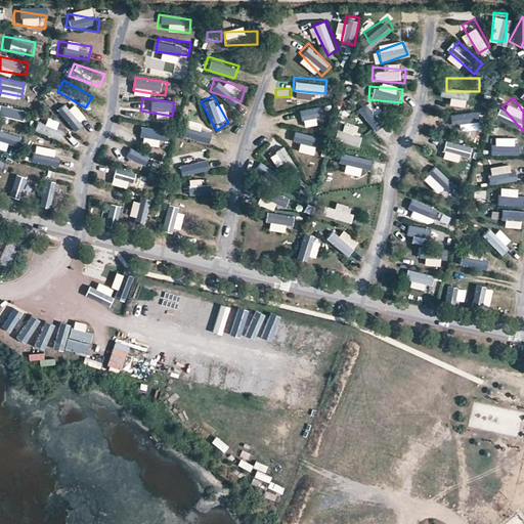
[(234,111),(246,116),(250,106),(237,101),(234,111)]
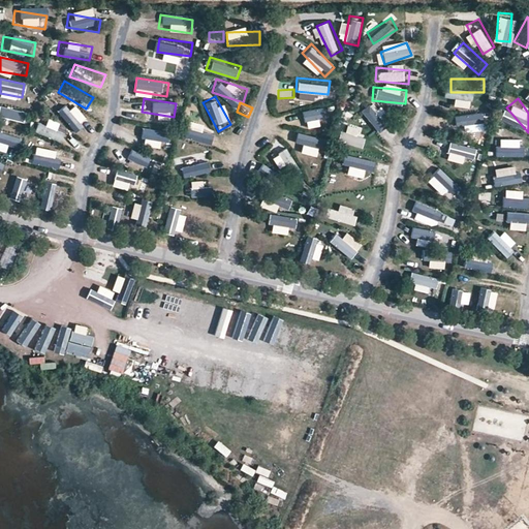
[(457,126),(488,116),(484,102),(453,114),(457,126)]
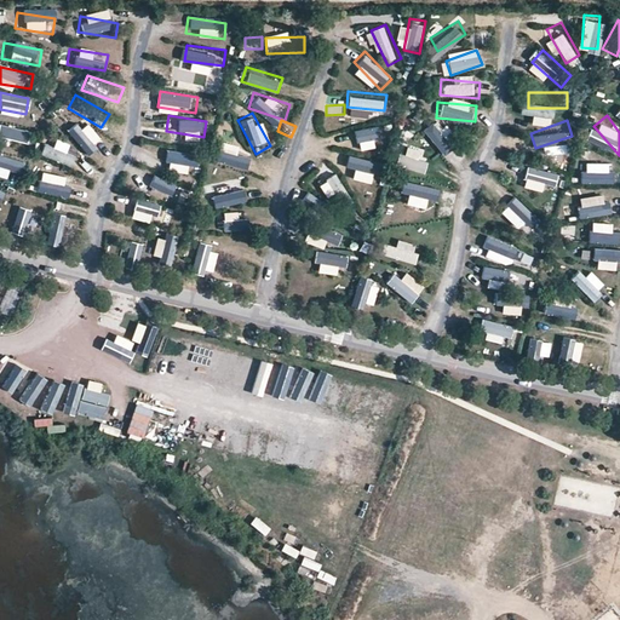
[(69,136),(102,154),(110,141),(76,121),(69,136)]
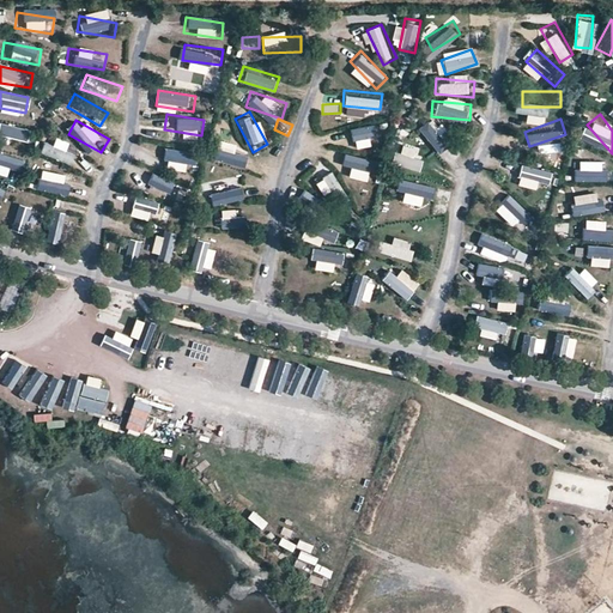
[(417,131),(442,159),(454,149),(429,120),(417,131)]
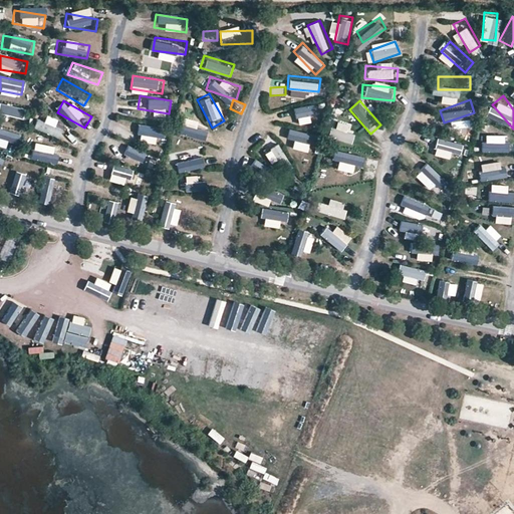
[(0,116),(20,120),(22,108),(0,103),(0,116)]
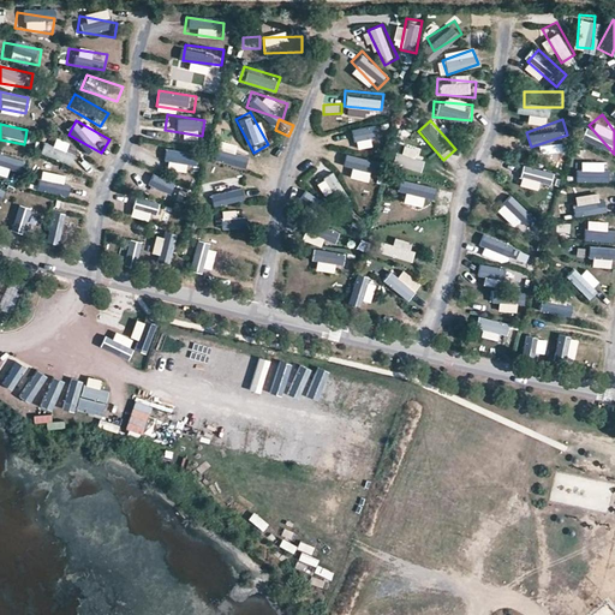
[(350,150),(387,139),(382,125),(346,135),(350,150)]
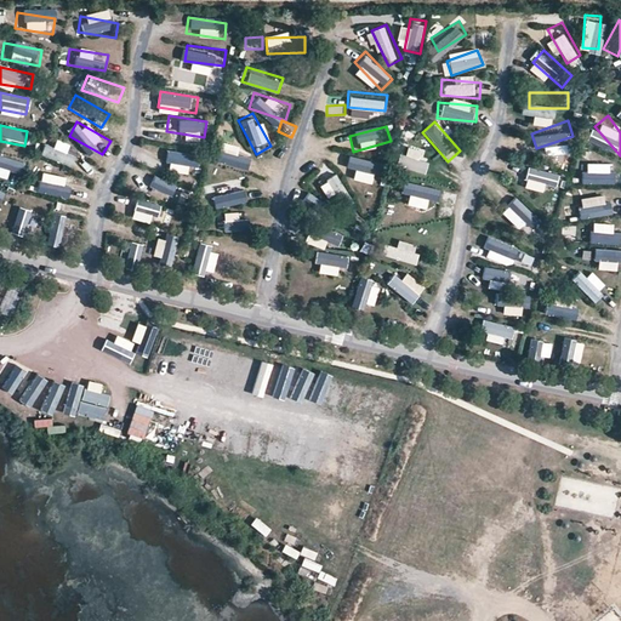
[(399,142),(421,174),(433,165),(411,134),(399,142)]
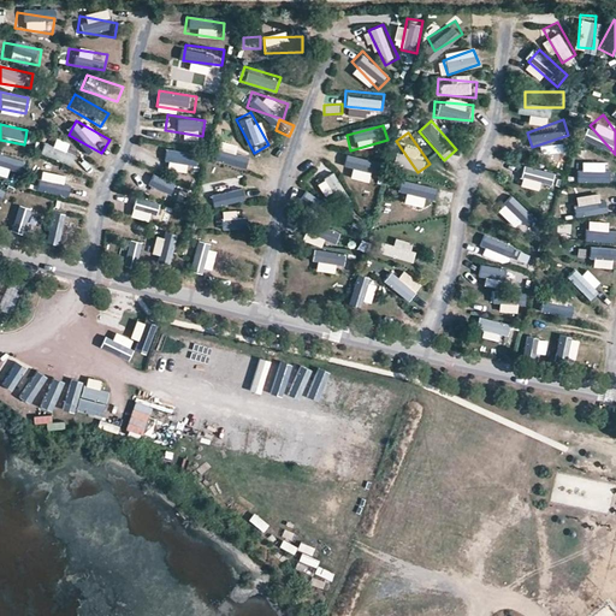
[(39,154),(75,166),(80,152),(43,140),(39,154)]
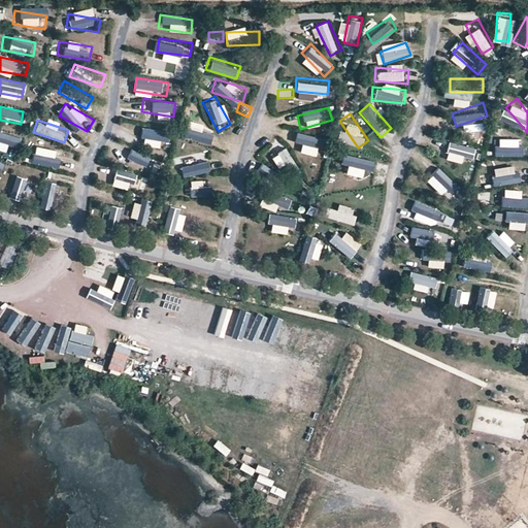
[(134,135),(165,145),(169,133),(138,123),(134,135)]
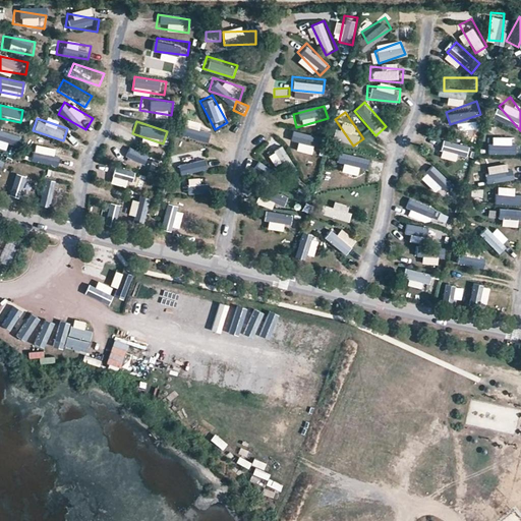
[(175,135),(207,143),(210,131),(179,122),(175,135)]
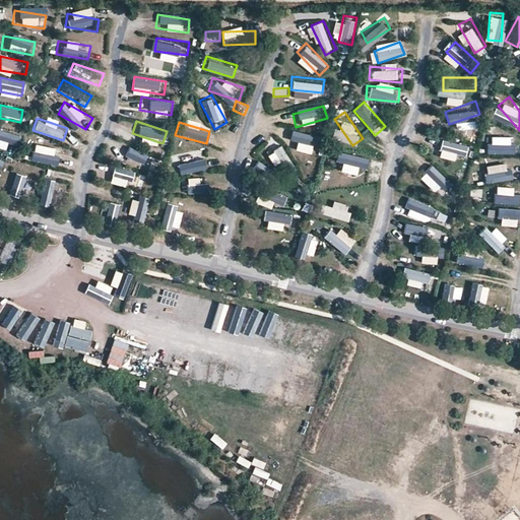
[(0,142),(15,145),(17,132),(0,129),(0,142)]
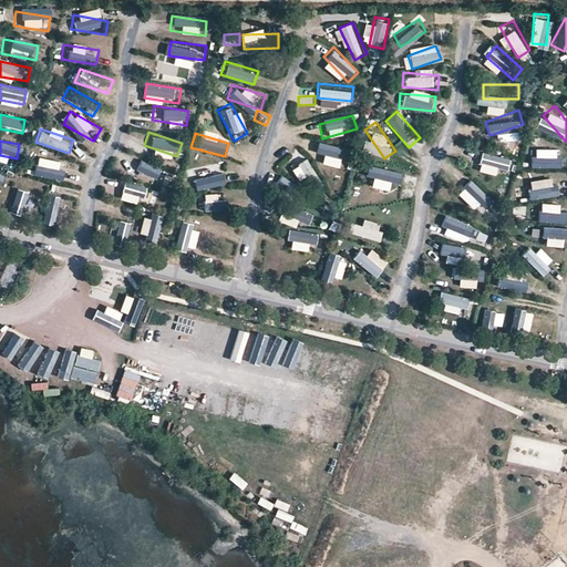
[(511,168),(487,142),(476,151),(500,178),(511,168)]
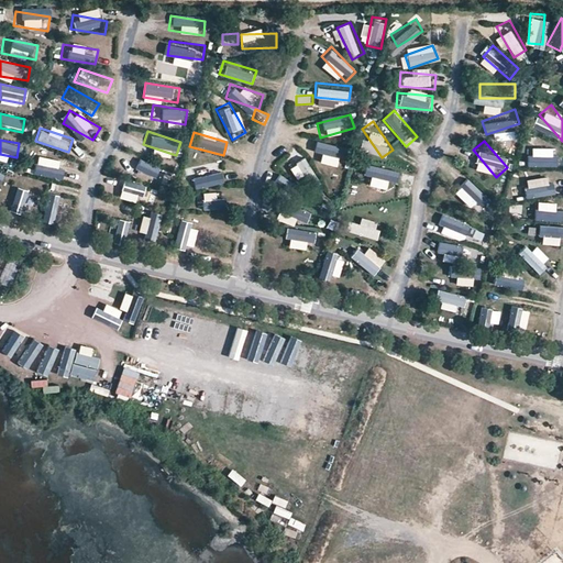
[(416,142),(408,144),(414,156),(420,154),(416,142)]
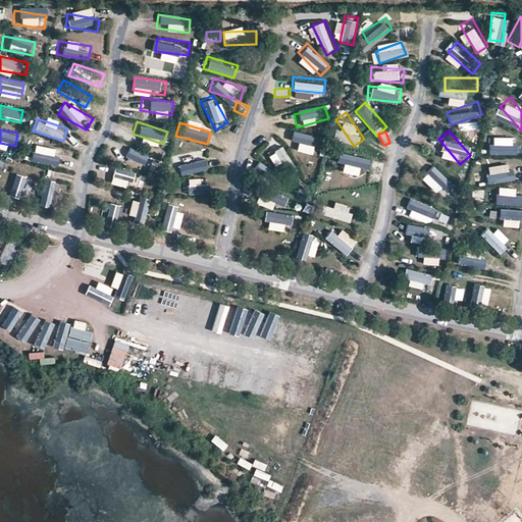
[(298,134),(296,143),(302,144),(301,152),(319,155),(321,138),(298,134)]
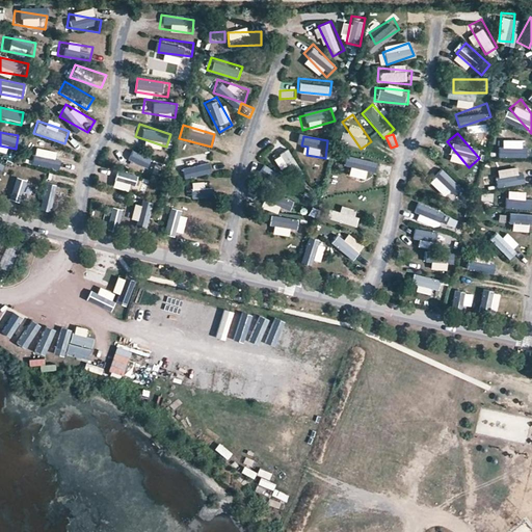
[(311,161),(284,142),(275,153),(302,173),(311,161)]
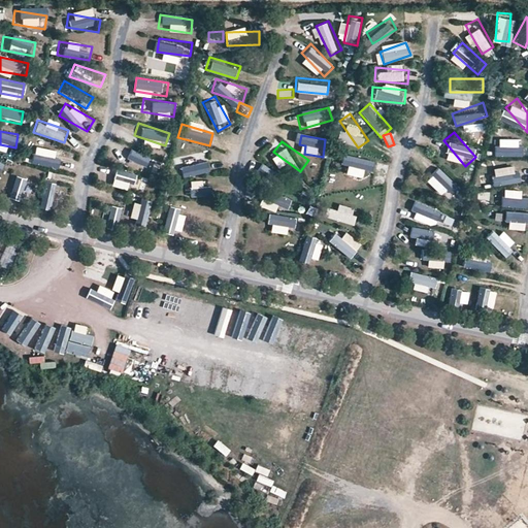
[(496,156),(527,156),(527,142),(497,142),(496,156)]
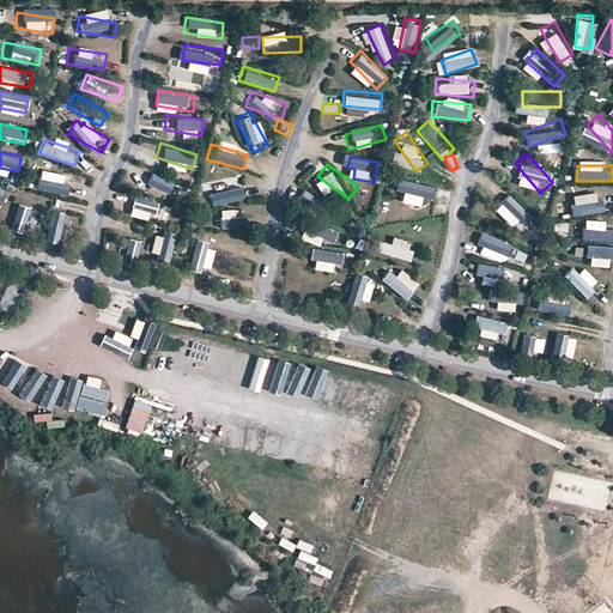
[(134,182),(170,194),(175,180),(139,168),(134,182)]
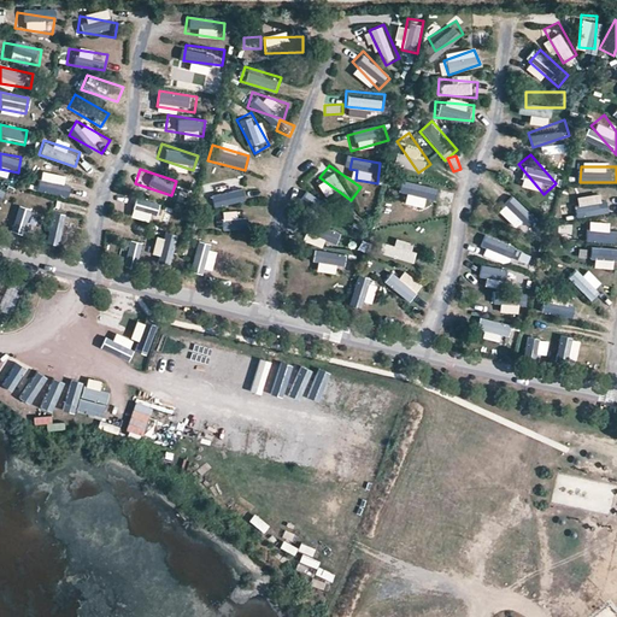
[(35,189),(71,201),(77,187),(41,175),(35,189)]
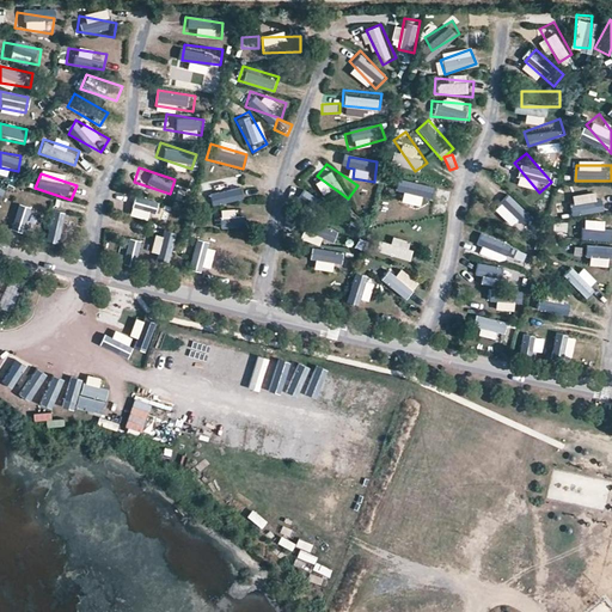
[(0,199),(6,201),(11,187),(0,182),(0,199)]
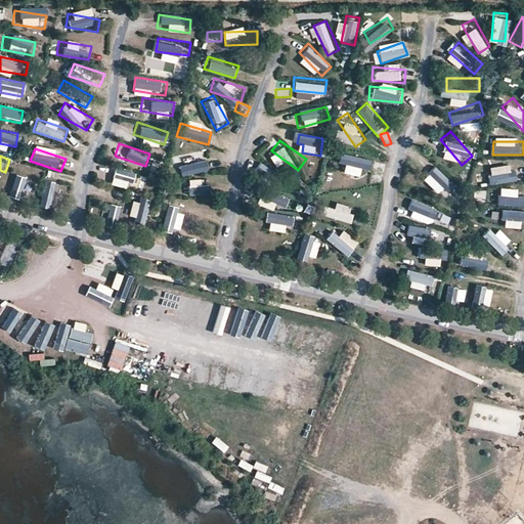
[(177,177),(209,169),(206,156),(174,165),(177,177)]
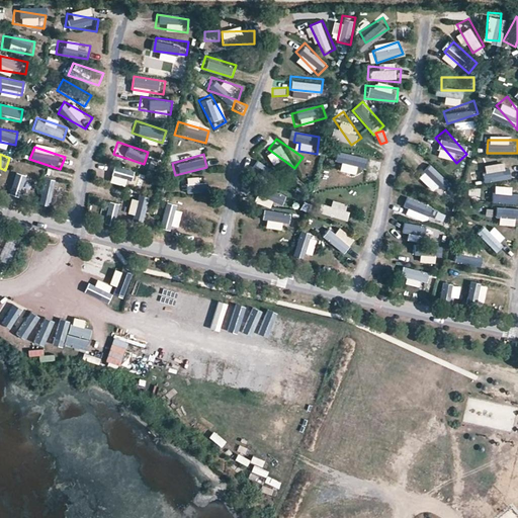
[(511,158),(481,169),(485,181),(515,170),(511,158)]
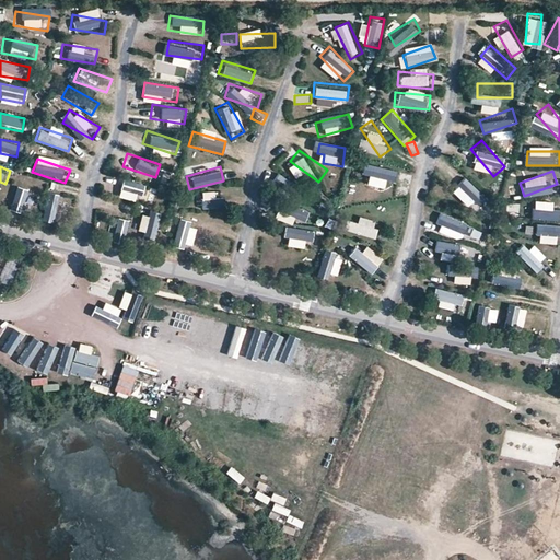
[(112,190),(144,201),(149,188),(116,177),(112,190)]
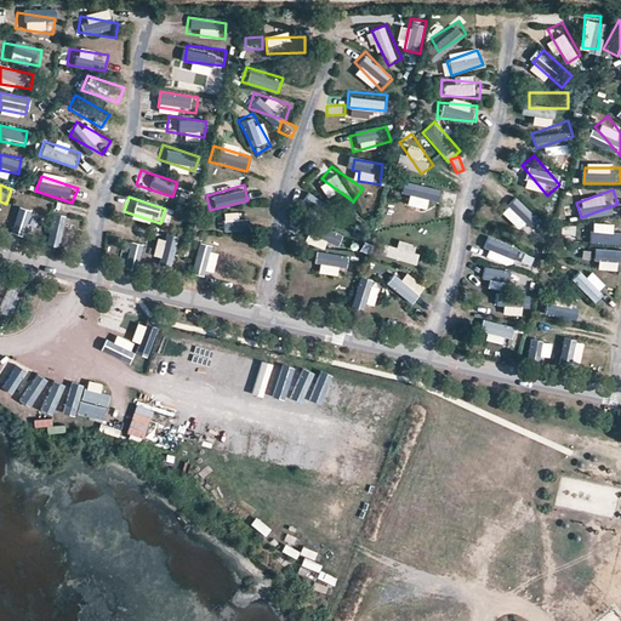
[(431,199),(392,204),(394,220),(432,215),(431,199)]
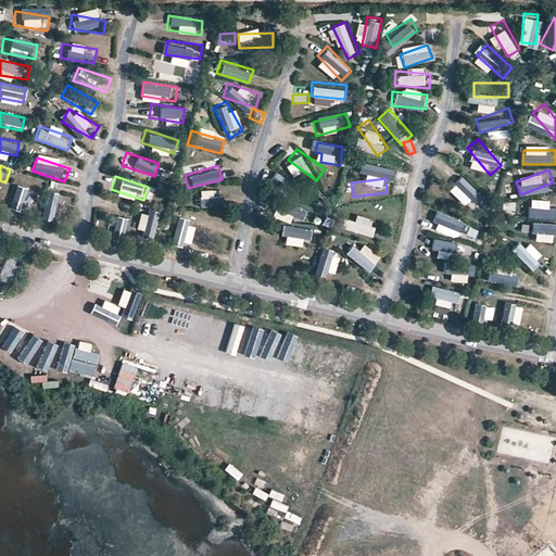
[(483,197),(452,182),(446,196),(478,210),(483,197)]
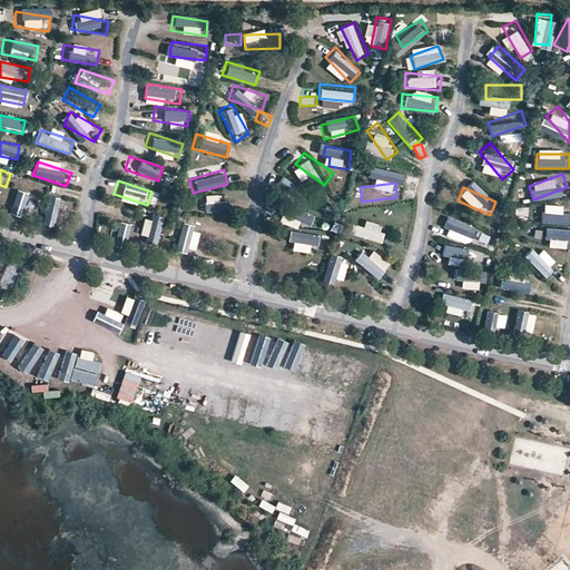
[(22,188),(11,222),(25,226),(36,193),(22,188)]
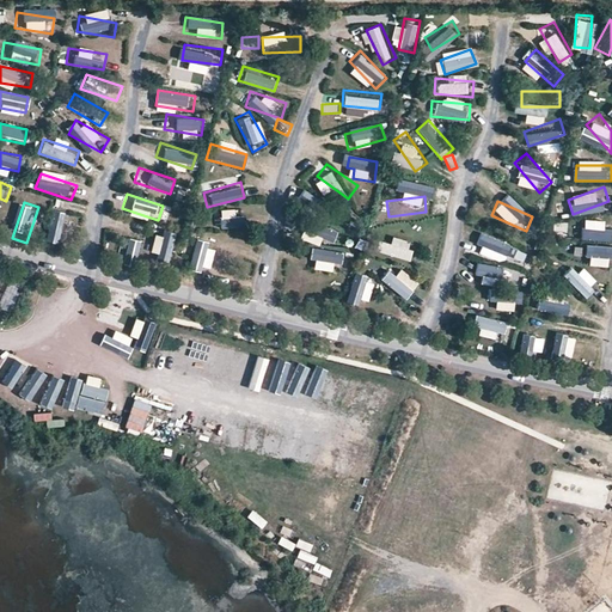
[(51,207),(41,243),(55,248),(67,212),(51,207)]
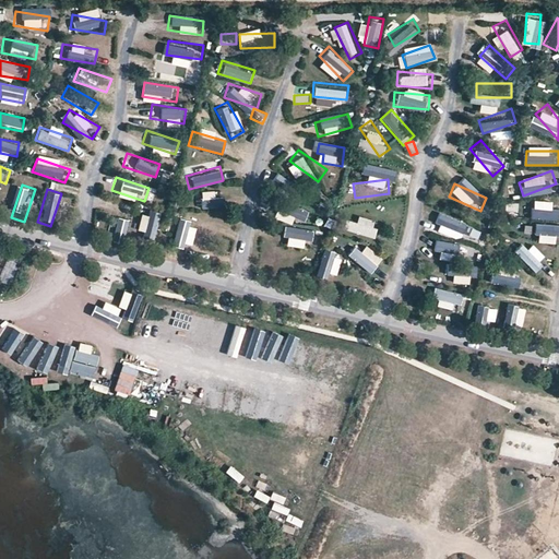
[(214,198),(216,209),(224,207),(223,197),(214,198)]
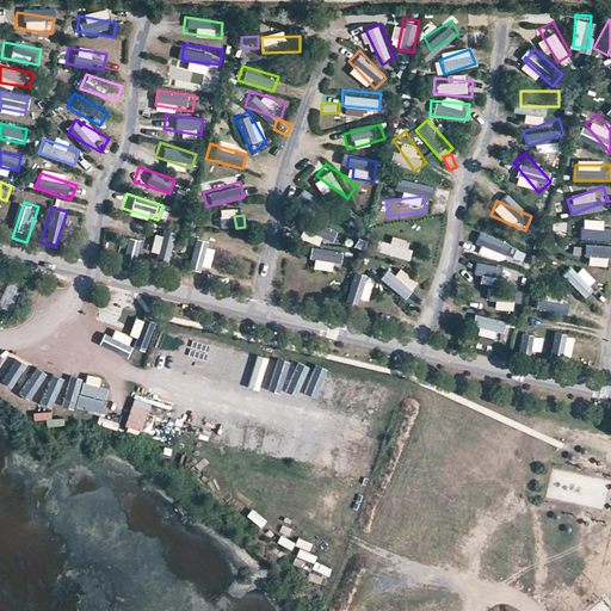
[(610,215),(582,215),(582,230),(610,230),(610,215)]
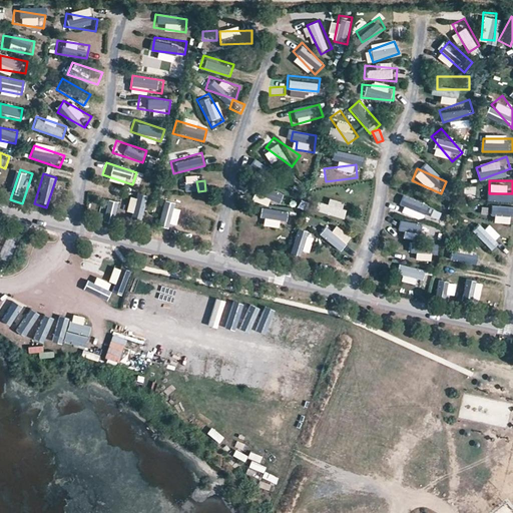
[(284,189),(252,185),(250,198),(282,202),(284,189)]
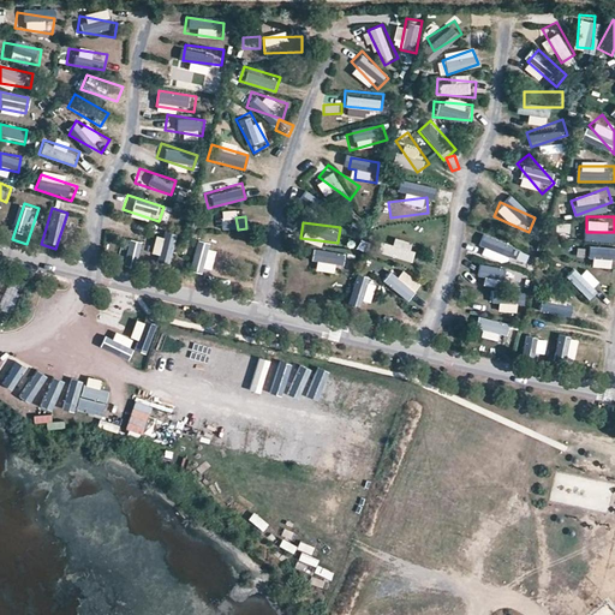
[(571,237),(571,224),(555,222),(555,237),(571,237)]
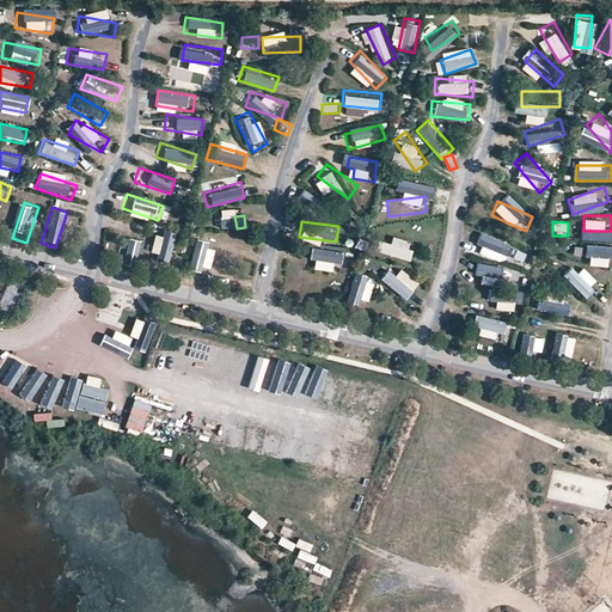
[(130,224),(118,259),(134,264),(146,228),(130,224)]
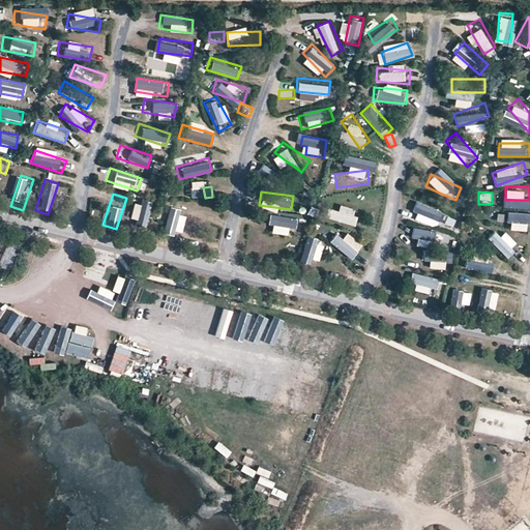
[(142,196),(133,227),(145,231),(155,200),(142,196)]
